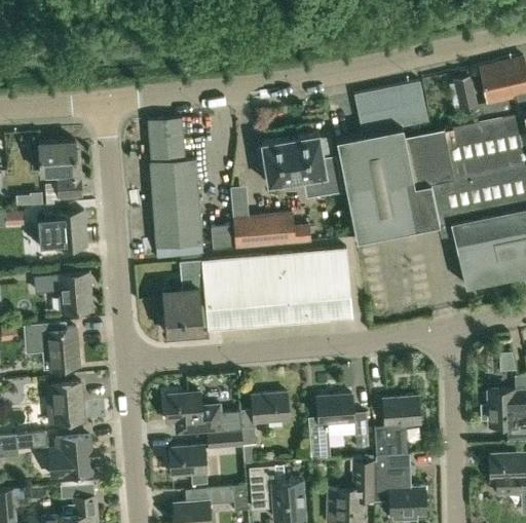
[(521,87),(525,86),(525,71),(488,76),(491,104),(523,100),(521,87)]
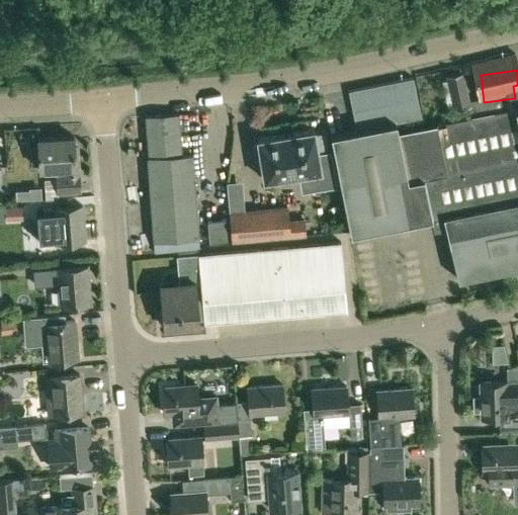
[(461,76),(448,79),(455,111),(468,108),(461,76)]
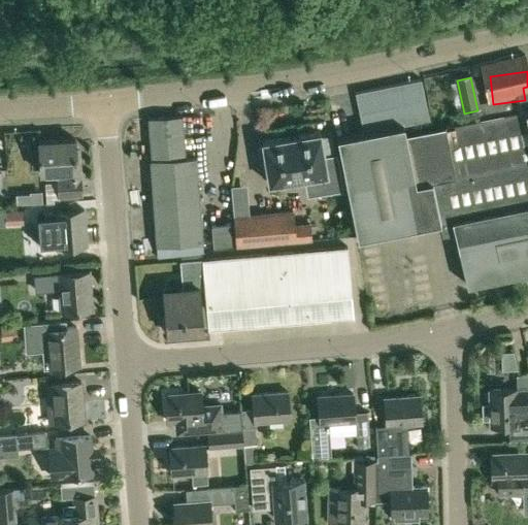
[(356,94),(364,135),(404,128),(429,123),(421,81),(356,94)]
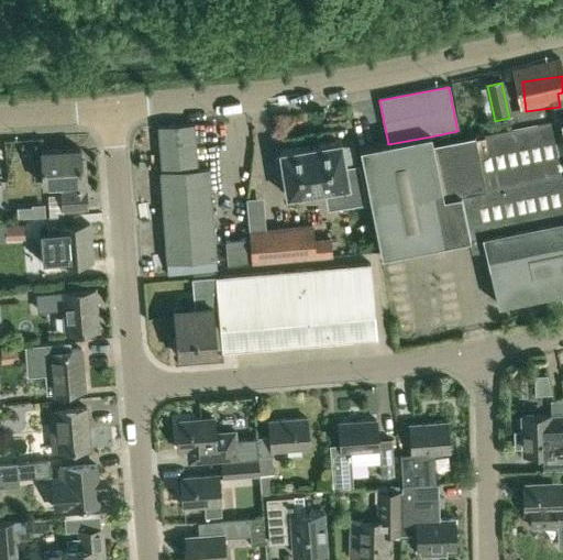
[(166,265),(217,261),(209,171),(198,172),(194,127),(158,130),(162,174),(159,174),(166,265)]
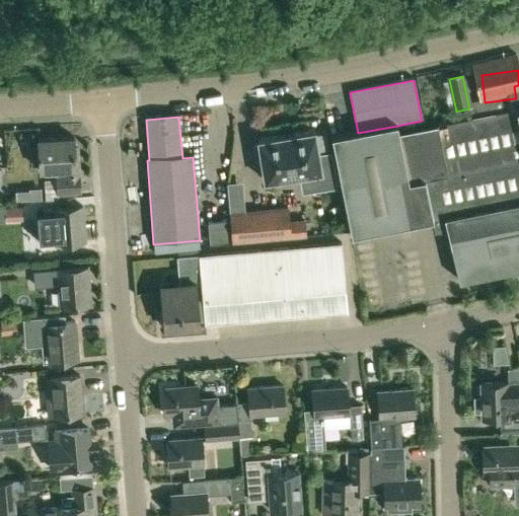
[(319,157),(314,133),(258,145),(258,149),(254,150),(257,164),(263,163),(267,182),(266,182),(267,186),(269,185),(298,178),(301,196),(339,189),(331,155),(319,157)]
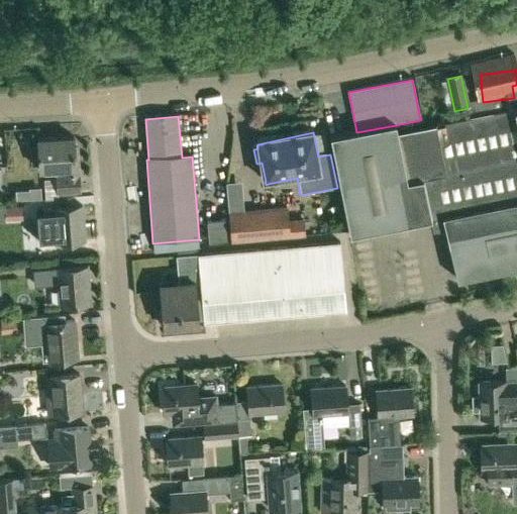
[(74,139),(37,141),(39,172),(66,170),(66,178),(56,178),(57,183),(44,184),(45,201),(58,199),(58,195),(80,193),(78,156),(75,157),(74,139)]
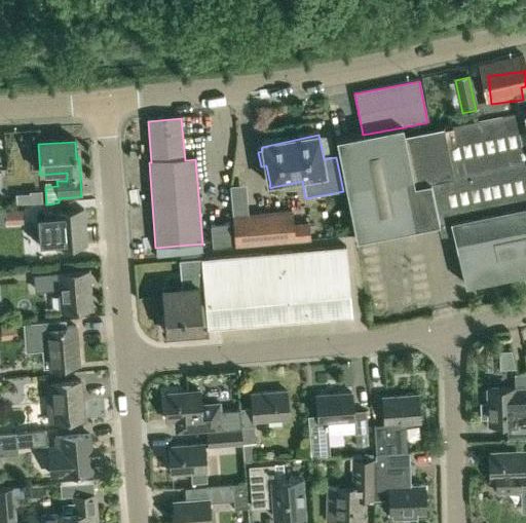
[(246,187),(240,187),(229,188),(234,248),(310,241),(308,225),(293,227),(292,213),(248,217),(246,187)]
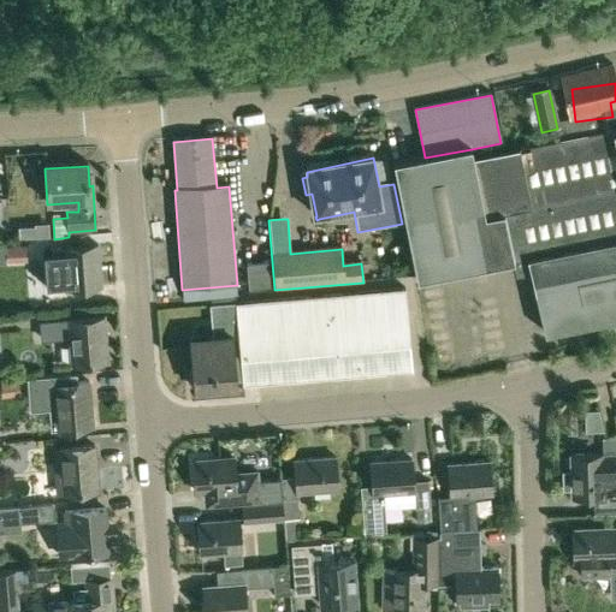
[(34,230),(18,230),(18,242),(35,241),(34,230)]
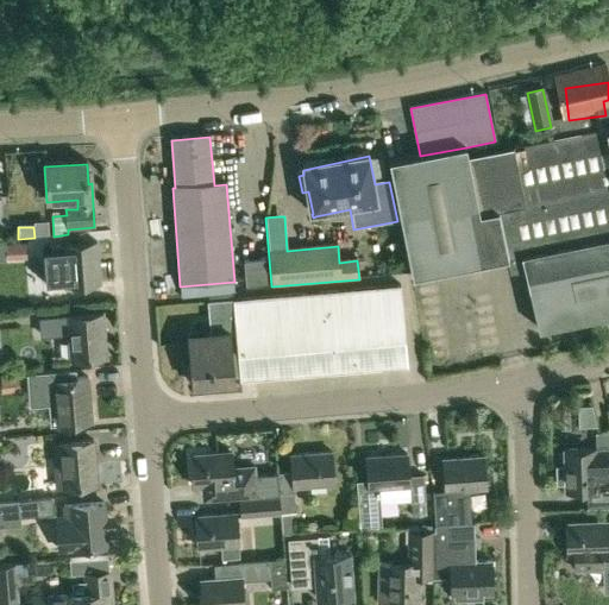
[(68,287),(100,284),(96,244),(64,247),(68,287)]
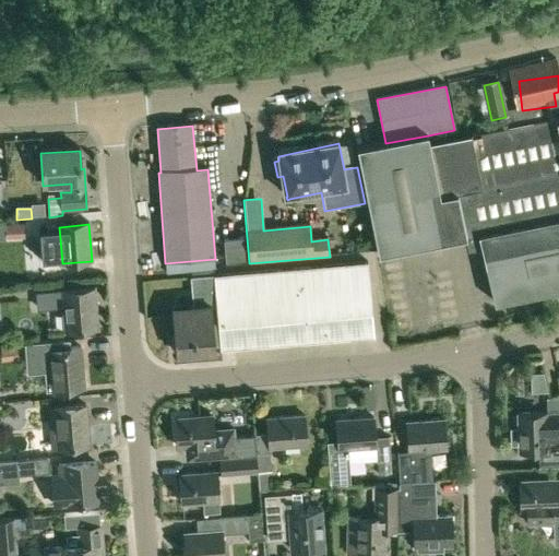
[(12,231),(13,240),(34,239),(34,229),(12,231)]
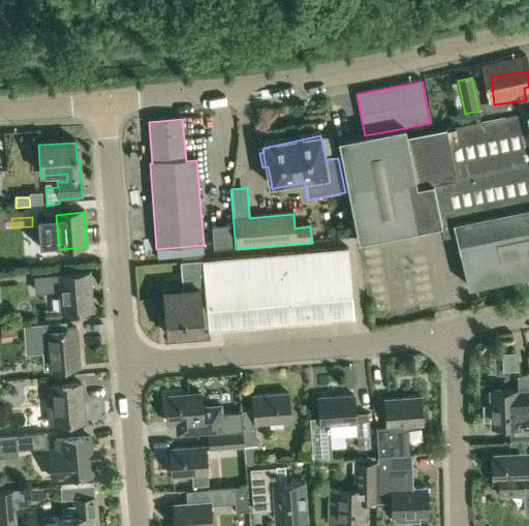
[(214,249),(232,248),(231,227),(213,228),(214,249)]
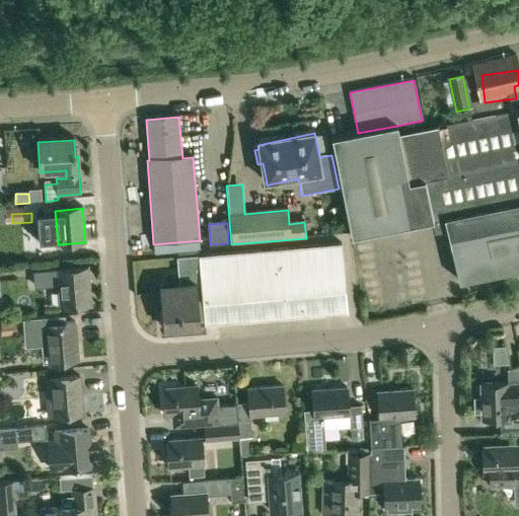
[(342,245),(200,258),(206,321),(206,325),(348,313),(342,245)]
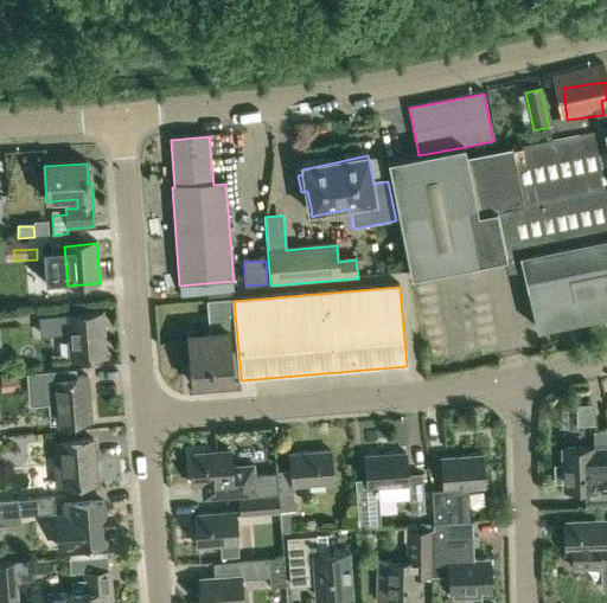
[(232,295),(206,297),(208,302),(205,302),(209,337),(187,338),(192,385),(235,382),(235,377),(241,376),(234,301),(232,295)]
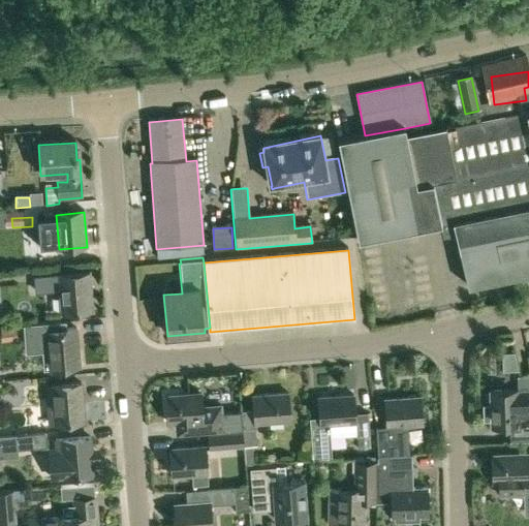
[(62,315),(92,313),(89,275),(54,278),(55,292),(60,292),(62,315)]
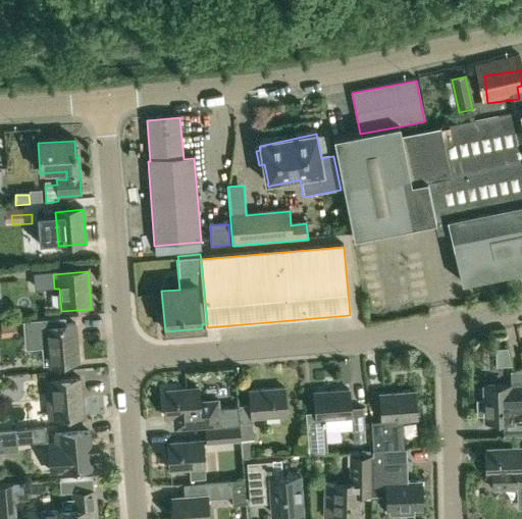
[(29,277),(30,288),(47,286),(46,275),(29,277)]
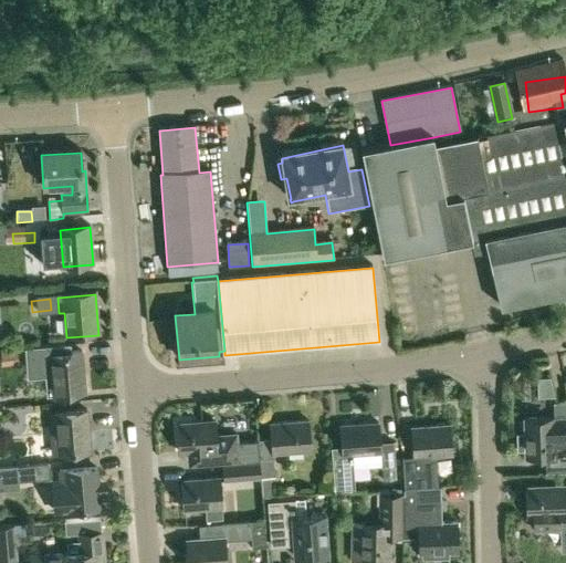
[(49,396),(53,396),(53,397),(85,395),(82,353),(65,355),(64,347),(27,351),(30,378),(46,376),(49,396)]
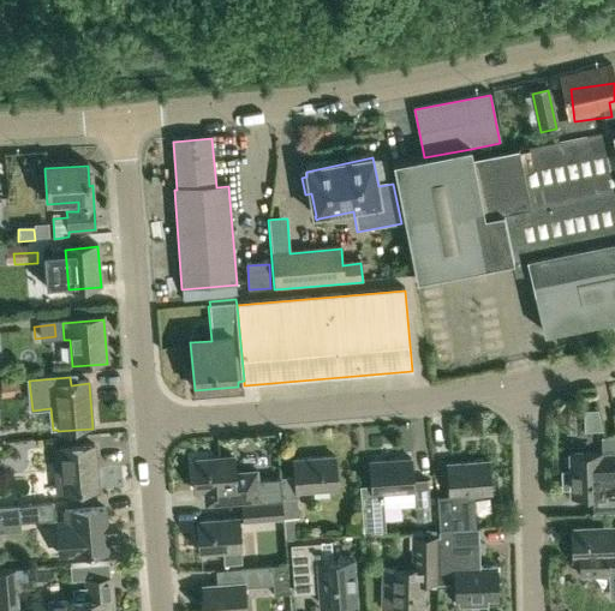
[(584,433),(603,432),(598,411),(583,411),(584,433)]
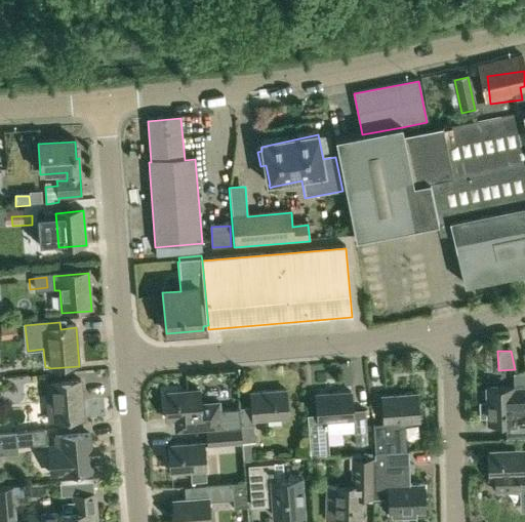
[(524,440),(524,373),(513,374),(513,390),(487,391),(487,405),(481,405),(482,419),(488,419),(488,427),(506,426),(506,441),(524,440)]
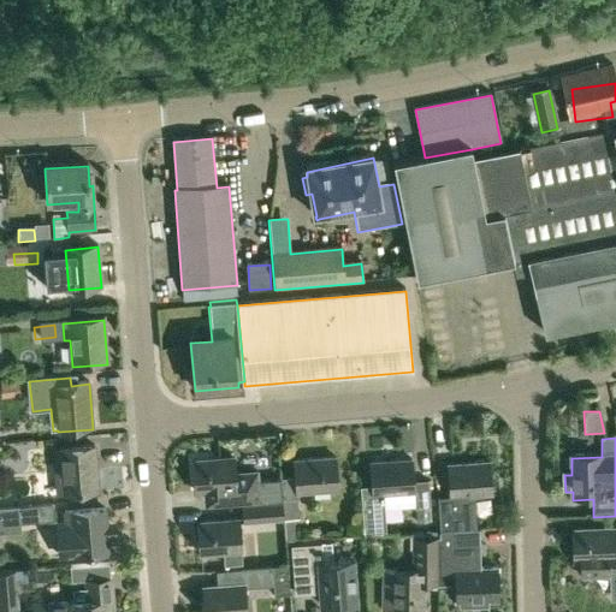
[(247,445),(253,469),(265,467),(259,441),(247,445)]
